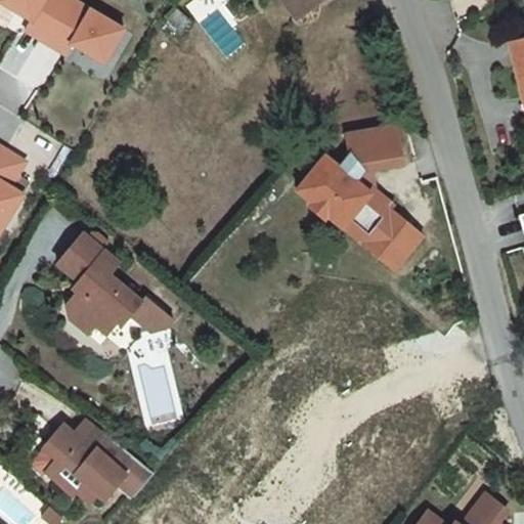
[(126,30),(77,0),(4,0),(35,18),(26,33),(64,57),(74,42),(106,61),(126,30)]
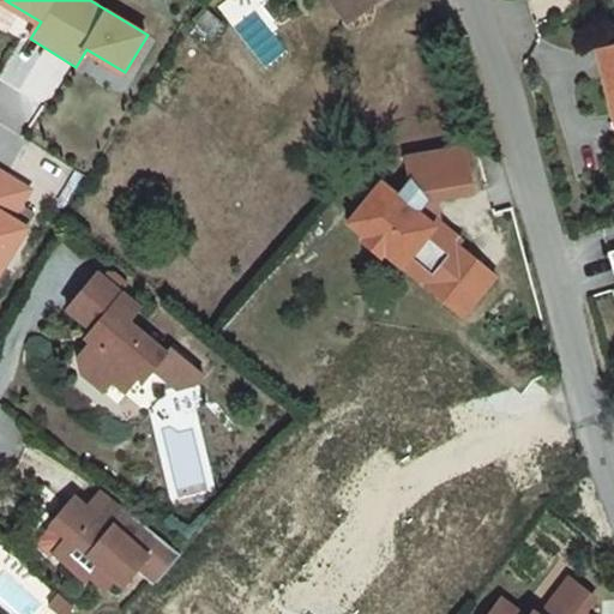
[(343,0),(353,12),(368,0),(343,0)]
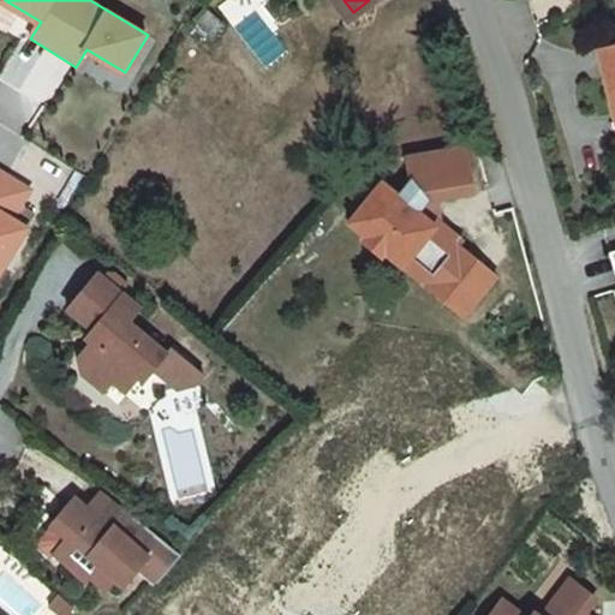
[(545,0),(548,10),(601,1),(599,0),(545,0)]
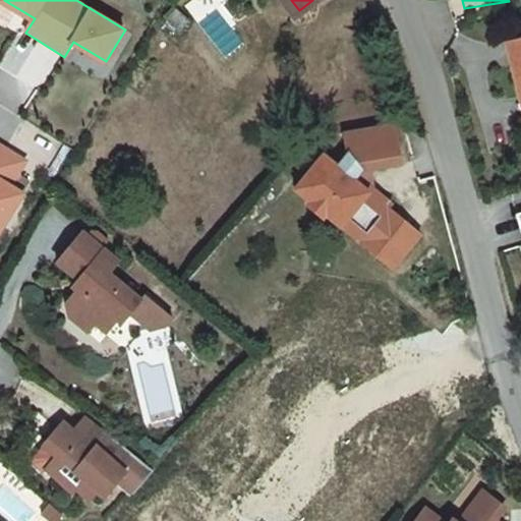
[(173,6),(163,18),(175,29),(185,17),(173,6)]
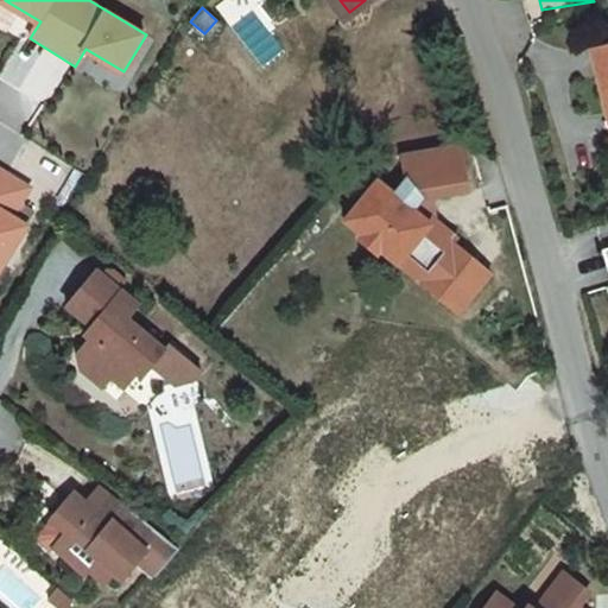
[(607,145),(607,90),(580,99),(594,150),(607,145)]
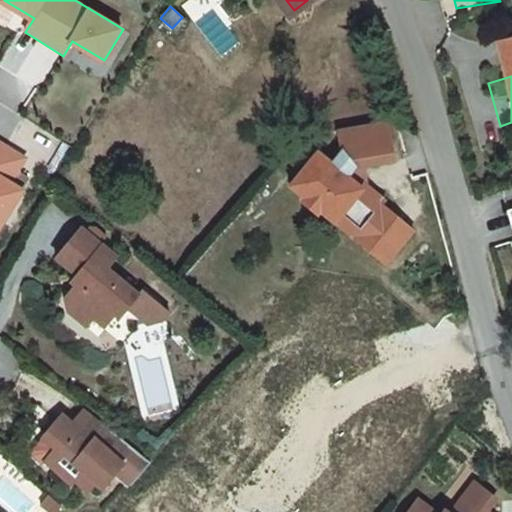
[(0,233),(26,192),(14,184),(29,160),(0,141),(0,233)]
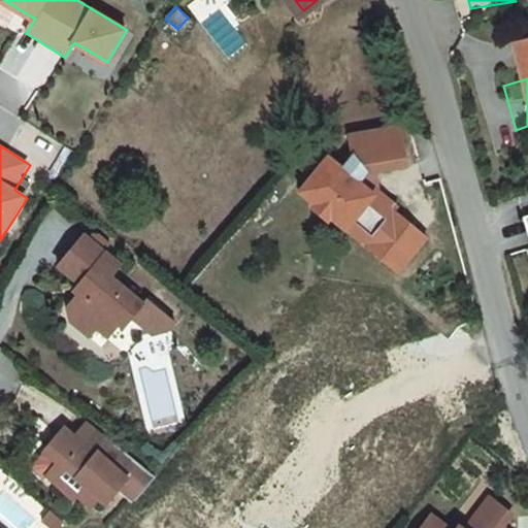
[(371,242),(400,266),(427,233),(394,206),(398,201),(376,185),(373,188),(329,153),(301,186),(317,199),(315,202),(329,215),(332,210),(348,224),(349,222),(363,234),(362,235),(370,242),(371,242)]
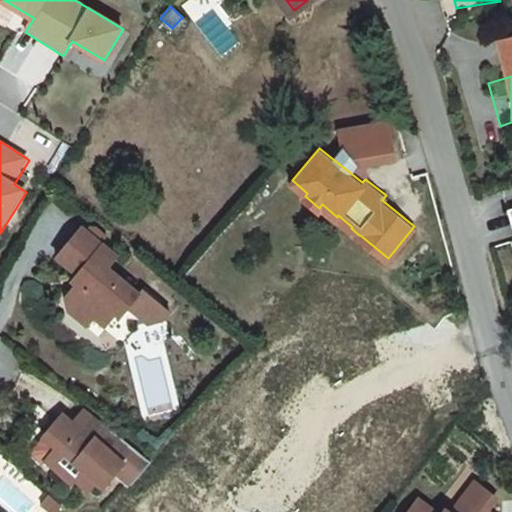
[(80,285),(70,298),(72,312),(90,327),(97,318),(108,327),(118,315),(119,315),(126,315),(132,308),(141,297),(109,271),(119,259),(84,230),(60,260),(81,277),(79,279),(81,281),(80,285)]
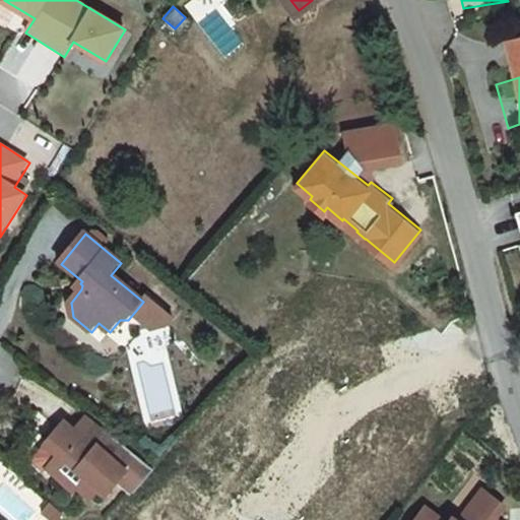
[(519,241),(499,248),(509,278),(515,276),(519,293),(519,298),(517,299),(519,309),(519,241)]
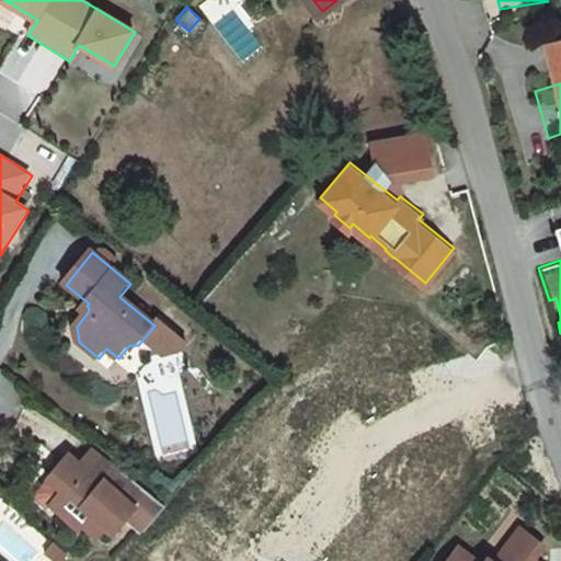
[(145,338),(168,357),(180,355),(190,344),(159,319),(155,325),(145,338)]
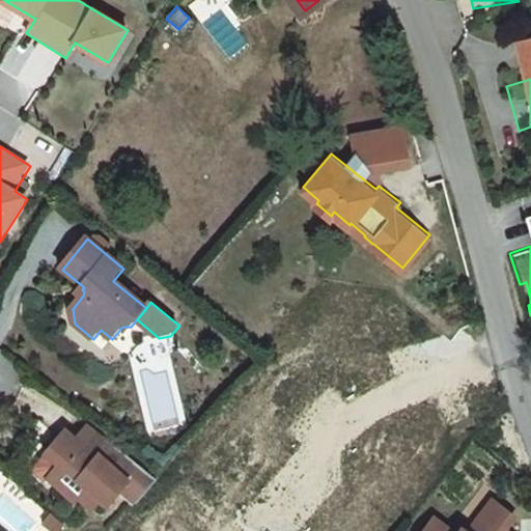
[(94,428),(81,445),(85,449),(86,449),(86,450),(87,451),(87,452),(87,453),(86,454),(86,455),(85,455),(85,456),(90,460),(96,453),(103,458),(113,445),(94,428)]
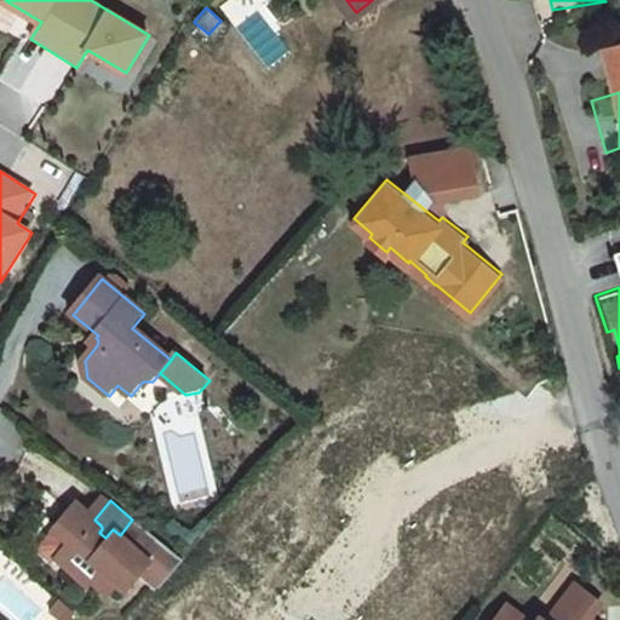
[(61,541),(47,557),(51,561),(82,586),(89,580),(104,593),(113,585),(120,591),(137,570),(141,567),(160,583),(164,579),(181,558),(132,520),(120,535),(113,529),(105,538),(99,533),(99,532),(101,532),(101,530),(102,529),(102,528),(102,527),(101,526),(101,524),(99,524),(95,520),(73,501),(49,532),(61,541)]
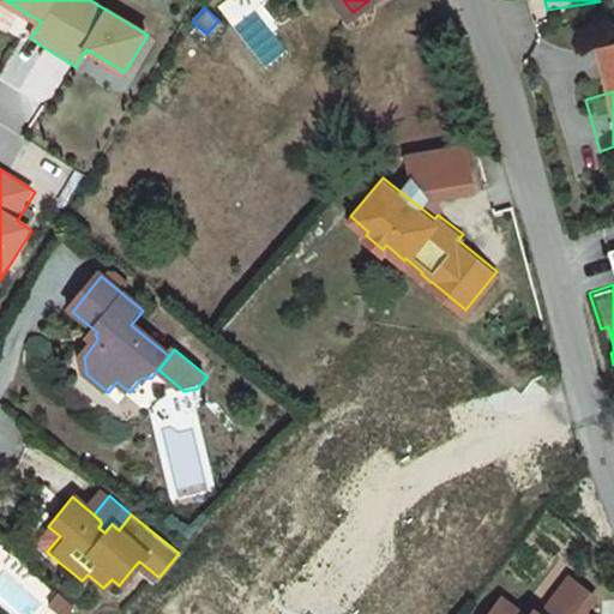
[(60,536),(48,527),(34,542),(34,549),(47,560),(50,555),(47,552),(60,536)]
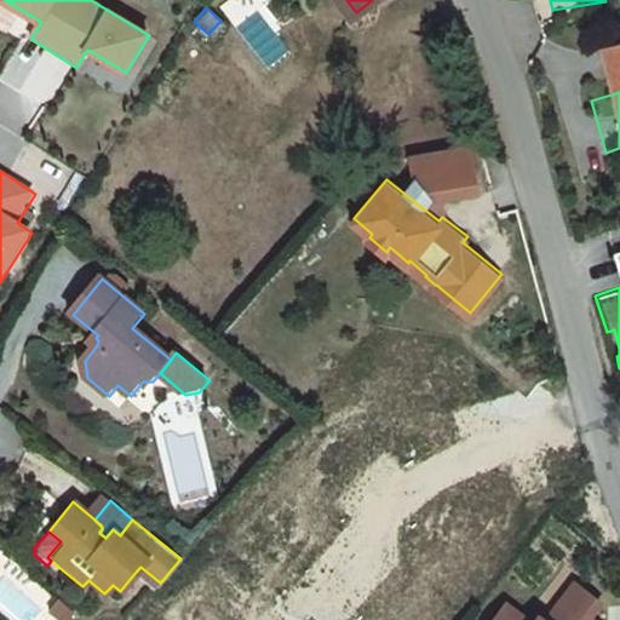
[(137,570),(156,586),(160,583),(141,567),(137,570)]
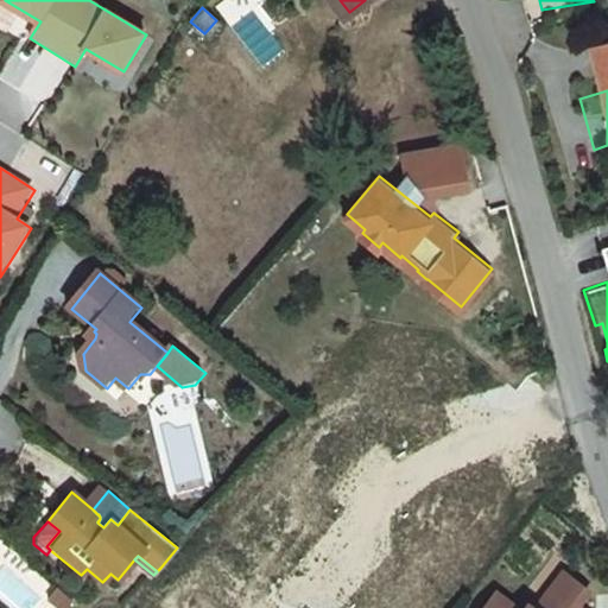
[(510,607),(486,590),(472,607),(576,607),(567,601),(577,587),(552,568),(524,607),(517,602),(512,607),(510,607)]
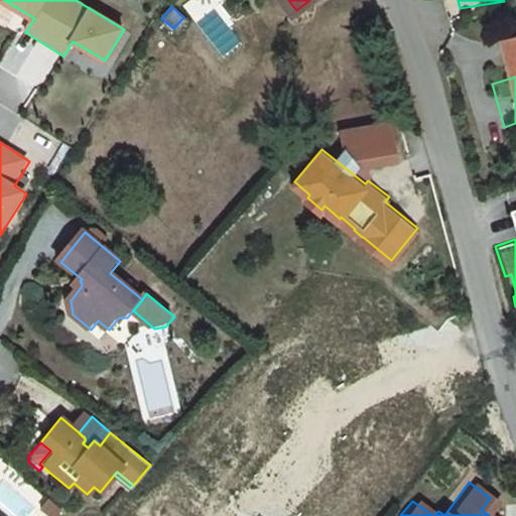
[(46,502),(38,511),(44,515),(55,515),(58,513),(46,502)]
